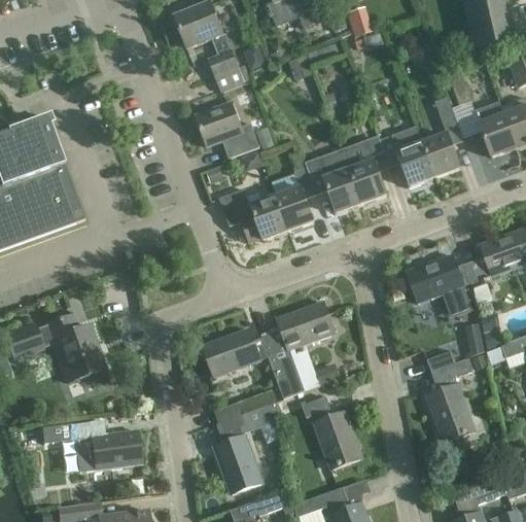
[(223,36),(216,19),(209,0),(173,13),(186,47),(211,37),(217,54),(207,58),(220,91),(244,81),(225,35),(223,36)]
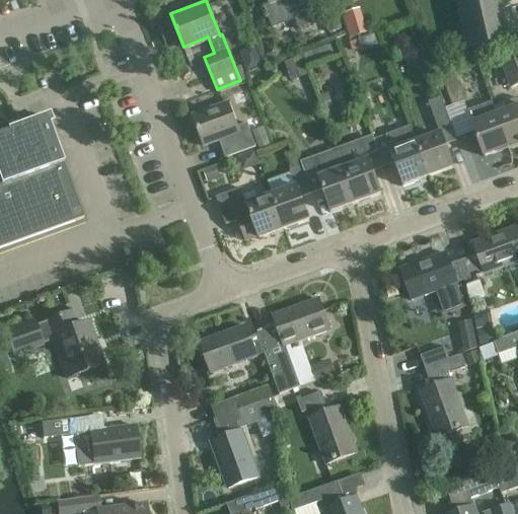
[(320,16),(315,4),(313,0),(270,0),(270,1),(264,3),(272,23),(293,14),(297,25),(320,16)]
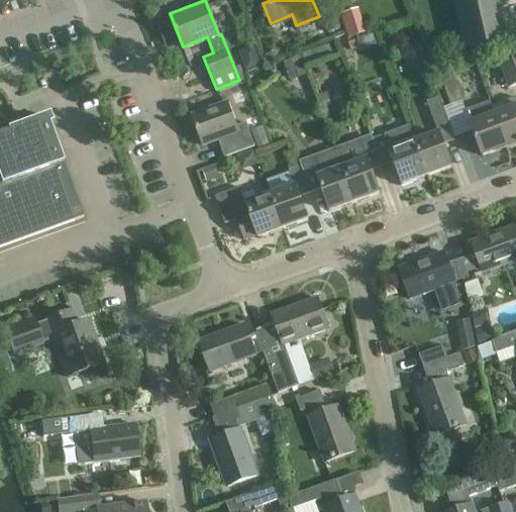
[(455,0),(467,46),(506,38),(497,0),(455,0)]
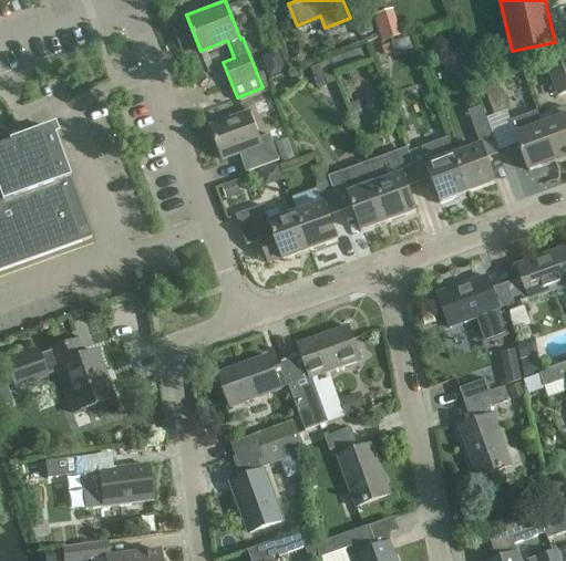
[(400,32),(391,7),(373,13),(381,38),(400,32)]
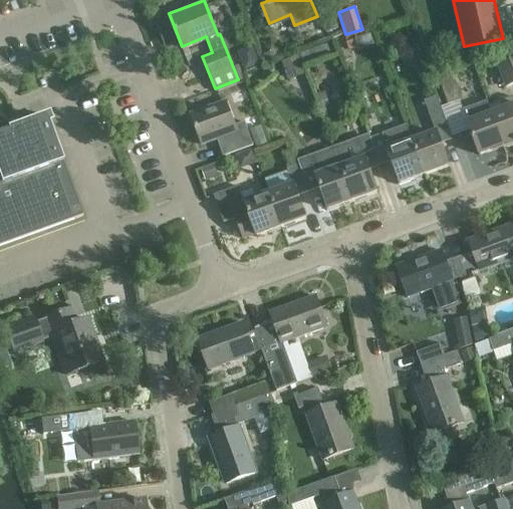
[(333,13),(321,17),(326,30),(338,25),(333,13)]
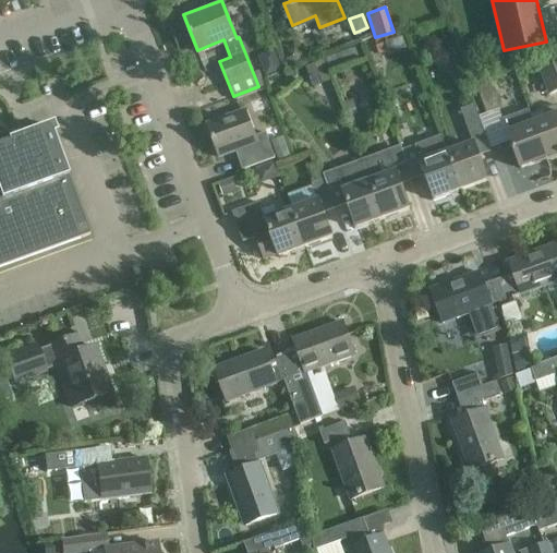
[(402,33),(385,38),(388,50),(406,45),(402,33)]
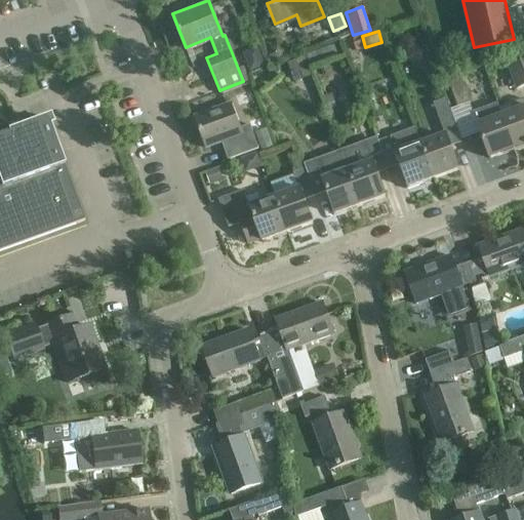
[(278,42),(270,45),(269,53),(275,58),(282,55),(284,48),(278,42)]
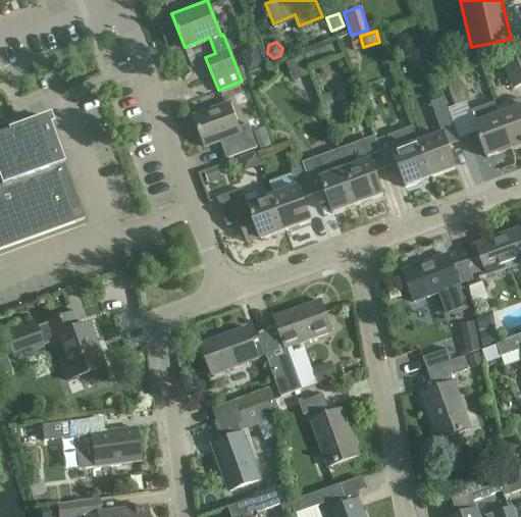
[(255,43),(241,49),(248,67),(262,62),(255,43)]
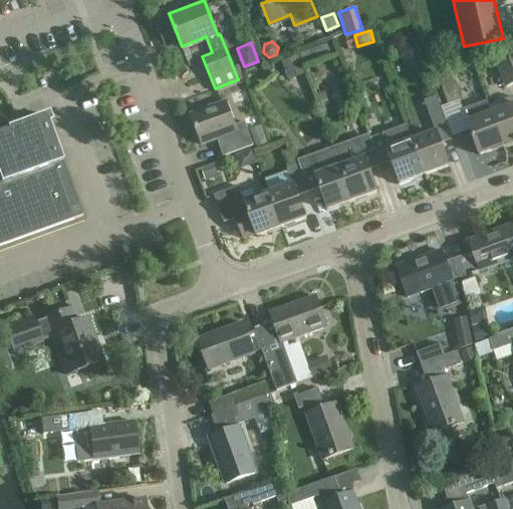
[(512,80),(512,46),(495,53),(505,83),(512,80)]
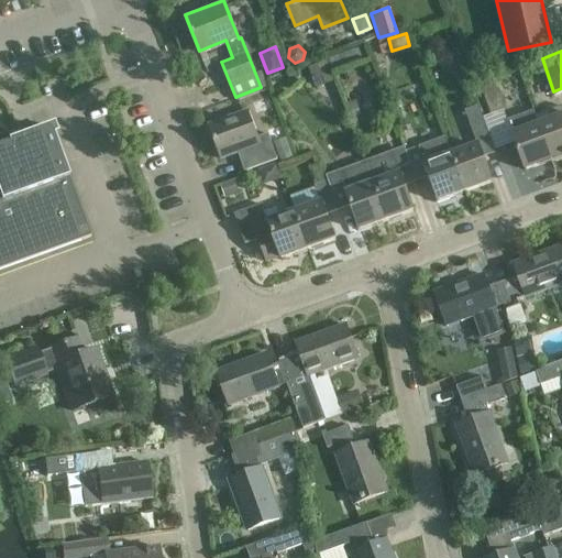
[(316,85),(335,77),(327,57),(308,64),(316,85)]
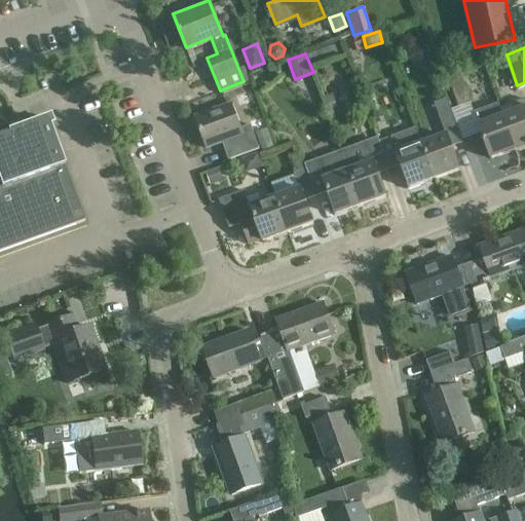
[(447,76),(458,104),(471,100),(460,72),(447,76)]
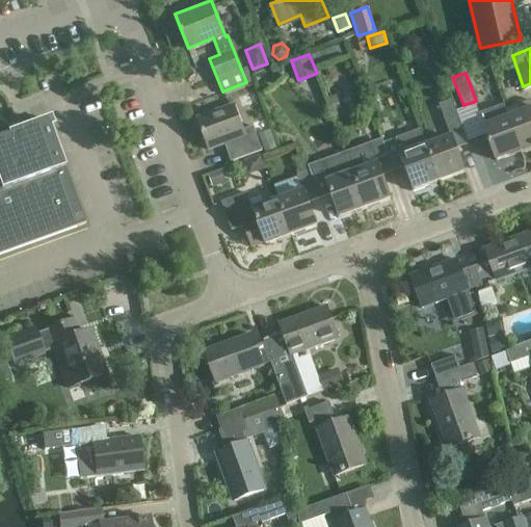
[(337,94),(328,97),(332,108),(340,105),(337,94)]
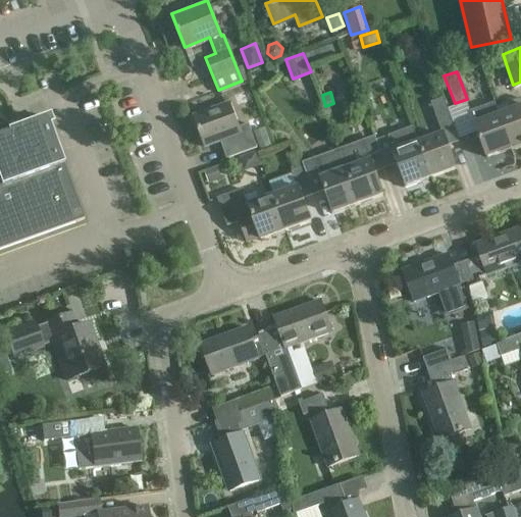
[(445,94),(429,99),(441,132),(418,141),(430,174),(455,165),(447,142),(460,138),(445,94)]
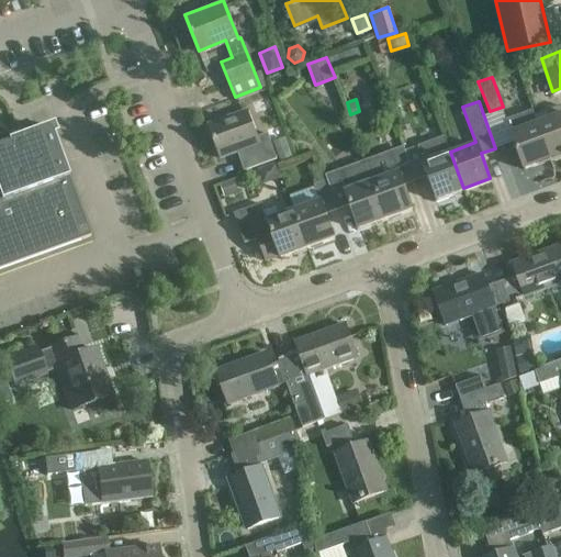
[(560,102),(547,107),(550,114),(537,120),(550,156),(560,152),(560,102)]
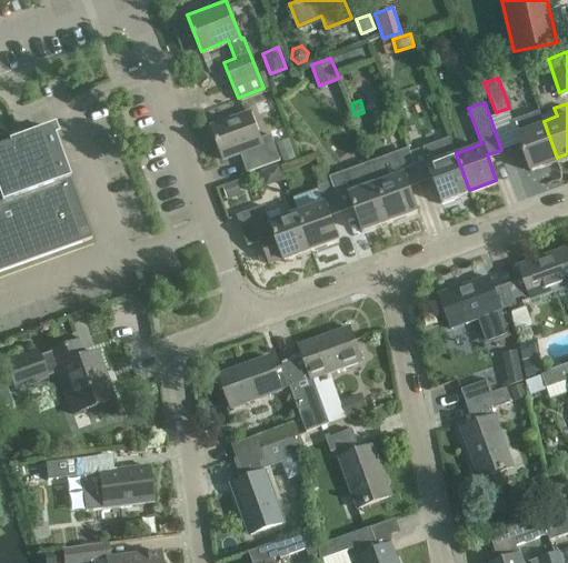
[(259,134),(250,109),(210,123),(221,156),(239,150),(246,170),(279,158),(270,131),(259,134)]
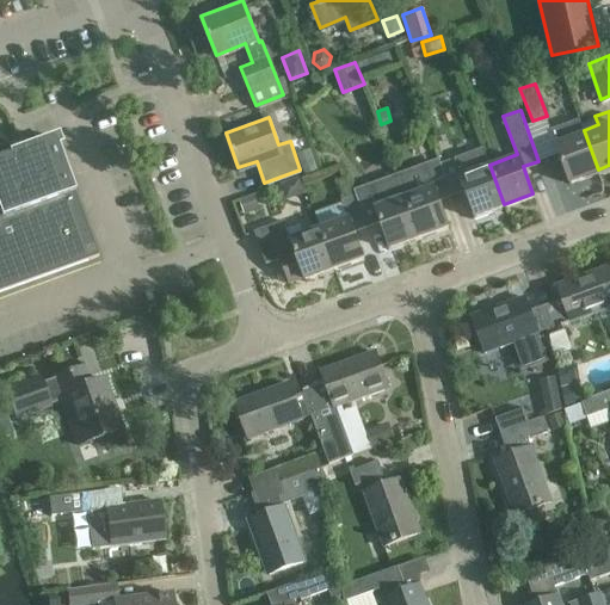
[(598,170),(584,130),(570,135),(566,127),(552,131),(568,180),(598,170)]
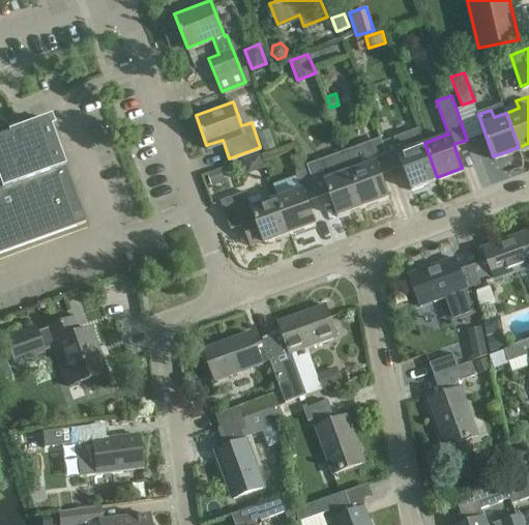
[(0,250),(84,220),(84,219),(83,219),(56,144),(58,143),(48,116),(30,122),(31,124),(7,133),(5,133),(2,133),(0,134),(0,250)]
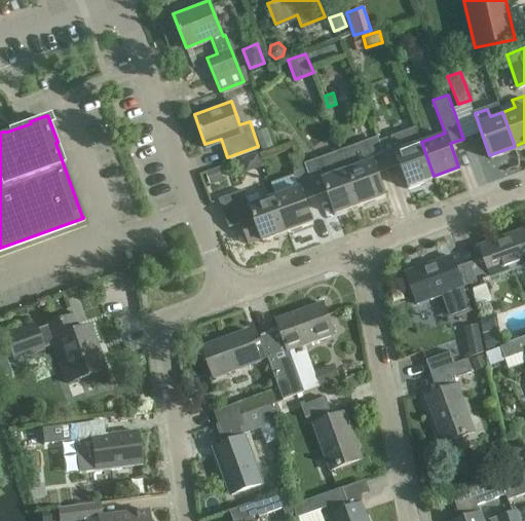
[(266,125),(255,129),(262,148),(273,144),(266,125)]
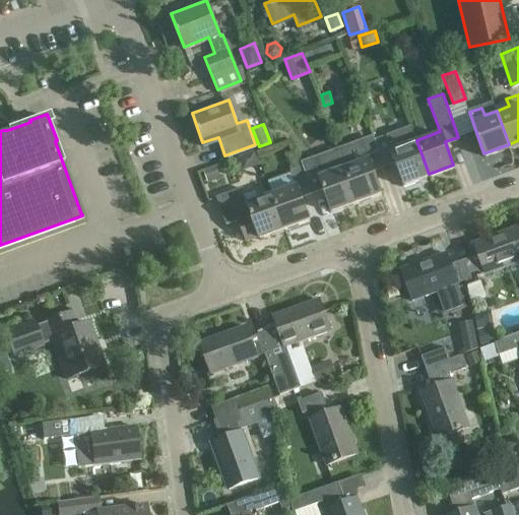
[(403,183),(429,174),(416,140),(393,148),(387,132),(375,136),(373,133),(384,164),(395,159),(403,183)]
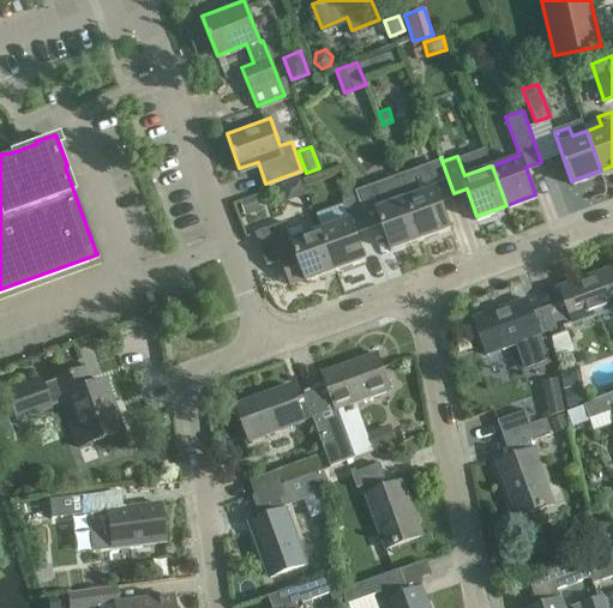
[(440,198),(454,193),(440,157),(397,173),(420,236),(450,226),(440,198)]
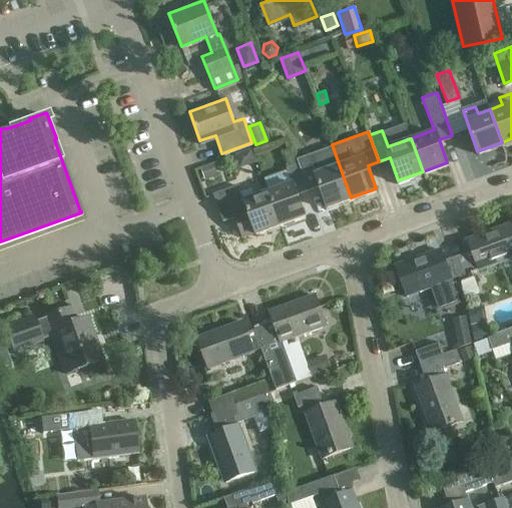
[(327,206),(351,197),(332,144),(296,157),(298,160),(308,188),(319,184),(327,206)]
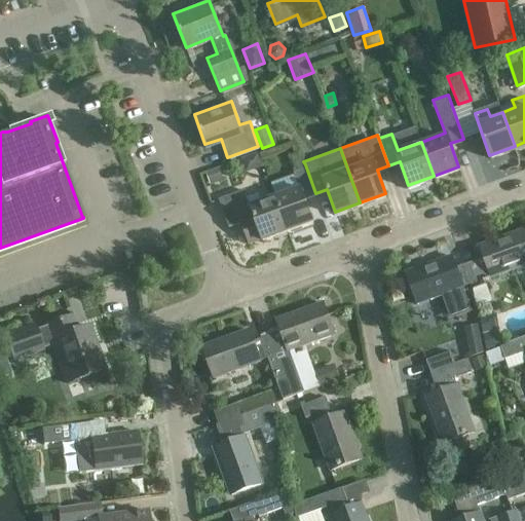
[(258,149),(239,156),(245,170),(263,162),(258,149)]
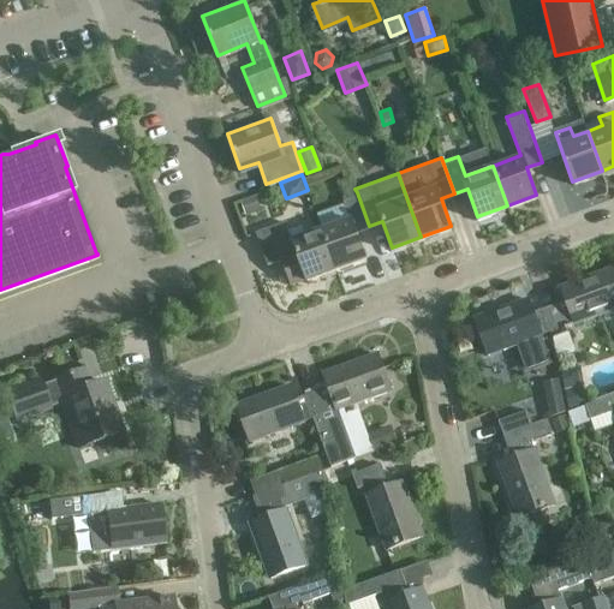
[(350,216),(321,227),(335,268),(365,257),(355,231),(369,226),(357,192),(343,197),(350,216)]
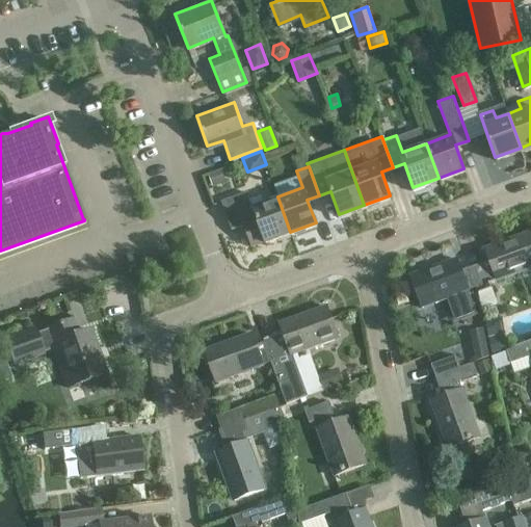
[(207,175),(210,184),(224,178),(220,169),(207,175)]
